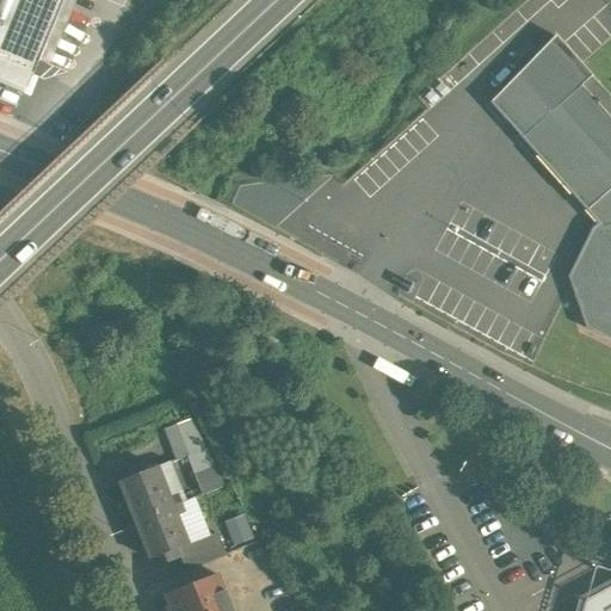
[(62,0),(0,0),(0,79),(25,90),(62,0)]
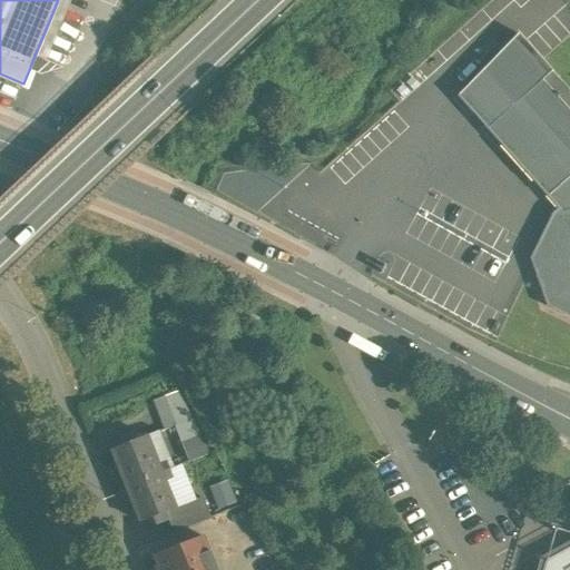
[(518,35),(457,97),(487,129),(551,71),(518,35)]
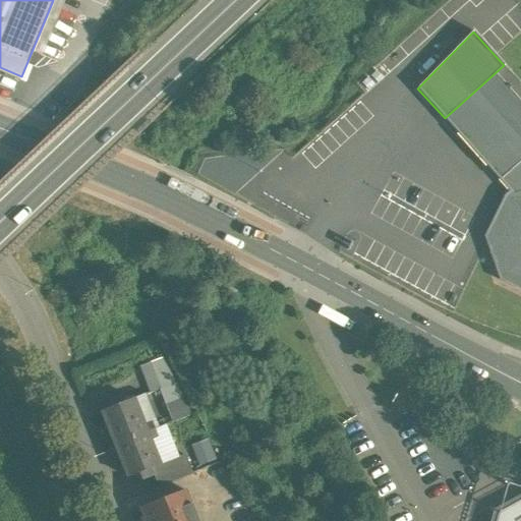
[(520,83),(504,65),(445,118),(502,181),(520,163),(520,83)]
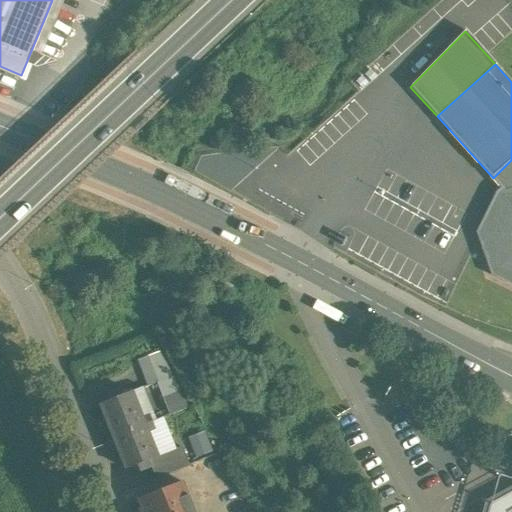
[(511,160),(497,174),(498,175),(497,180),(500,182),(502,182),(504,183),(503,184),(508,189),(499,197),(482,233),(496,273),(511,280),(511,160)]
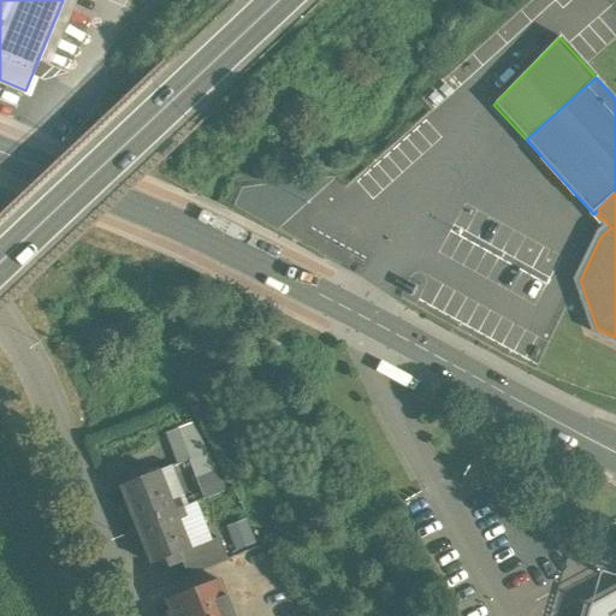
[(190,425),(165,434),(177,465),(184,462),(205,454),(190,425)]
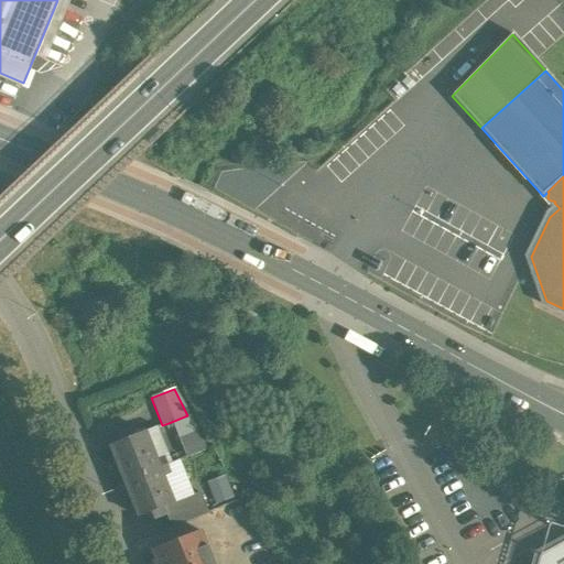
[(187,415),(169,423),(186,458),(205,451),(187,415)]
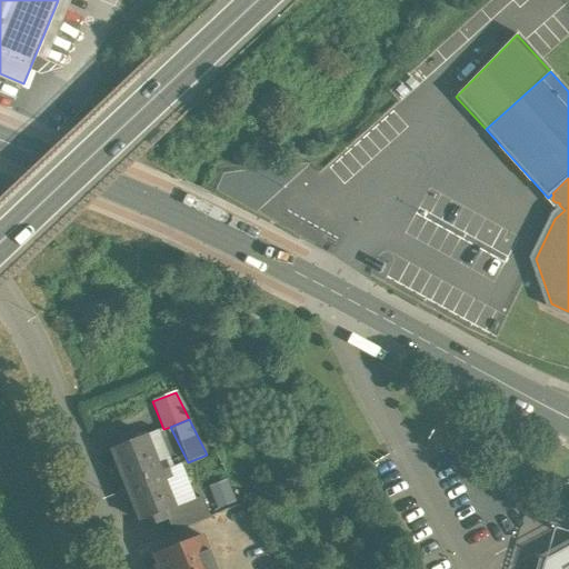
[(163,429),(146,436),(157,463),(165,460),(168,469),(181,465),(188,462),(170,427),(163,429)]
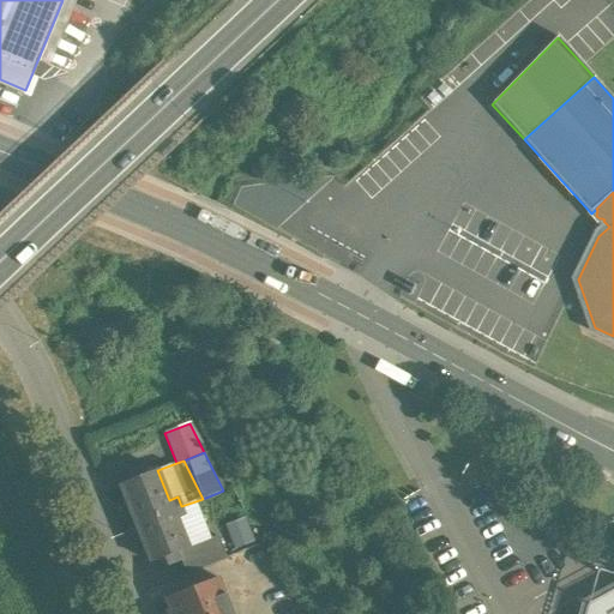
[(169,500),(157,470),(119,486),(134,525),(173,510),(169,500)]
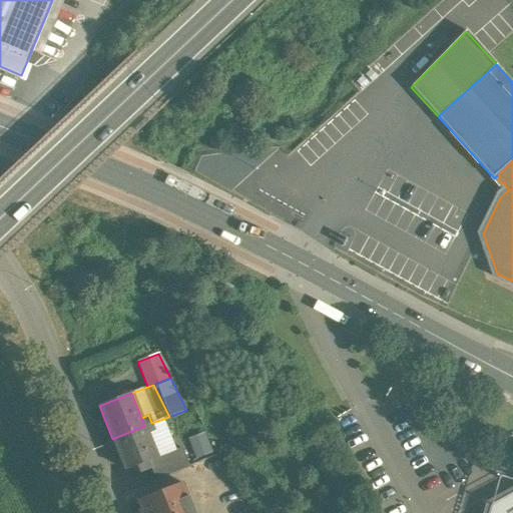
[(148,415),(141,418),(144,426),(151,423),(148,415)]
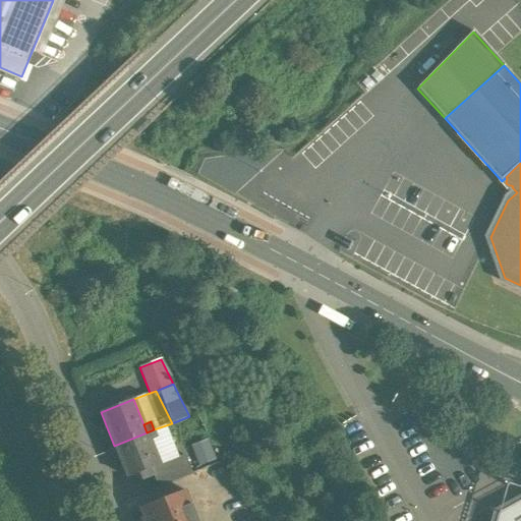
[(147,432),(114,446),(127,478),(139,473),(151,469),(178,457),(166,425),(154,429),(157,438),(150,441),(147,432)]
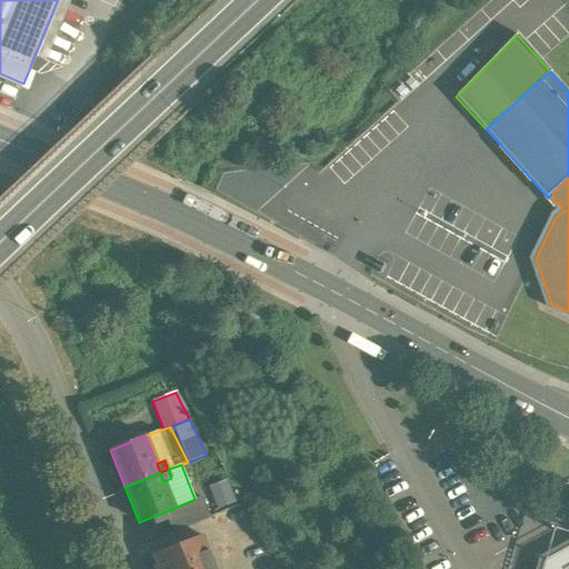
[(168,469),(160,472),(163,481),(171,478),(168,469)]
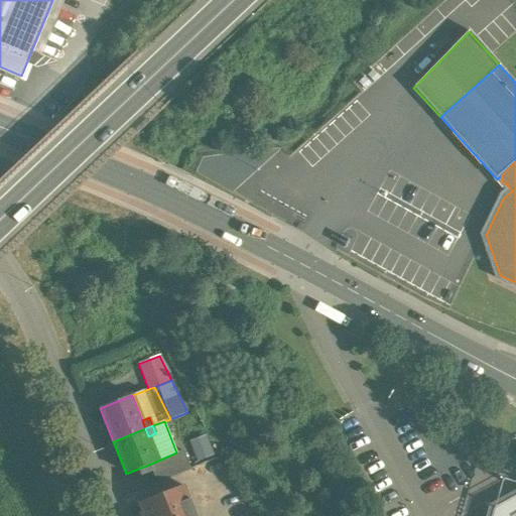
[(199,461),(214,455),(207,434),(191,440),(199,461)]
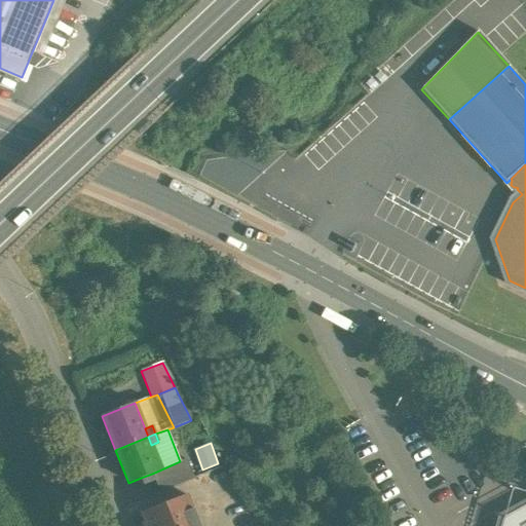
[(180,461),(152,474),(154,480),(159,492),(193,479),(185,459),(180,461)]
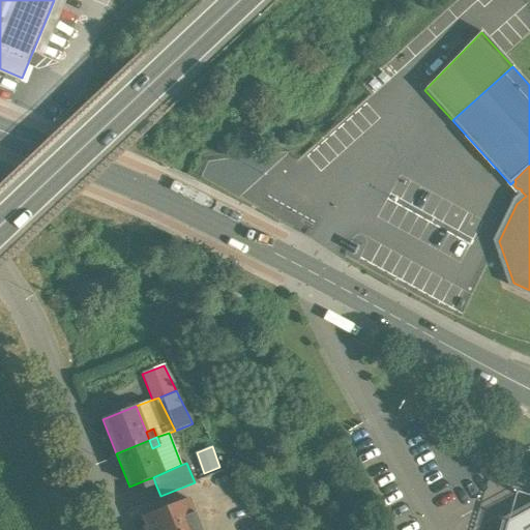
[(153,477),(142,481),(145,488),(155,483),(153,477)]
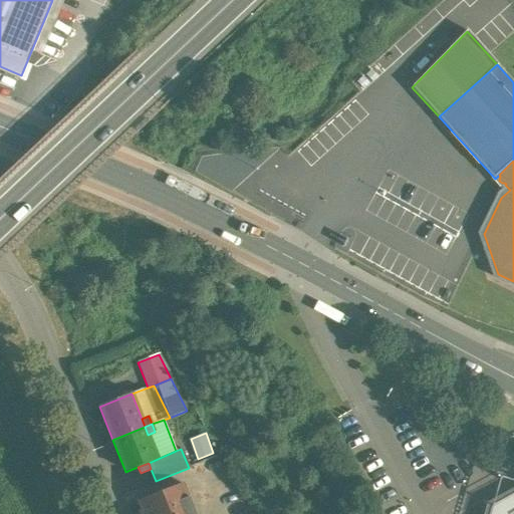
[(193,513),(182,484),(137,502),(141,513),(193,513)]
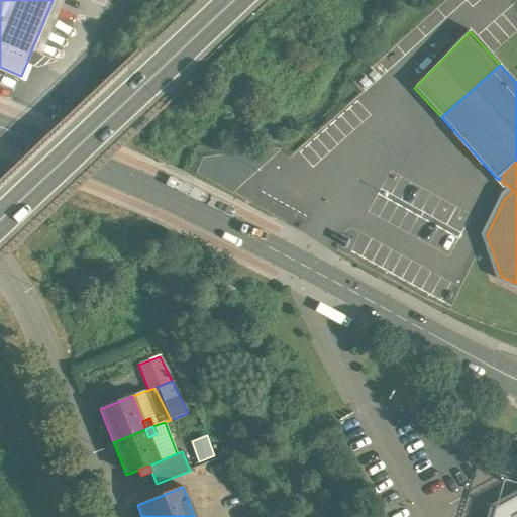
[(516,516),(516,497),(494,510),(492,516),(516,516)]
